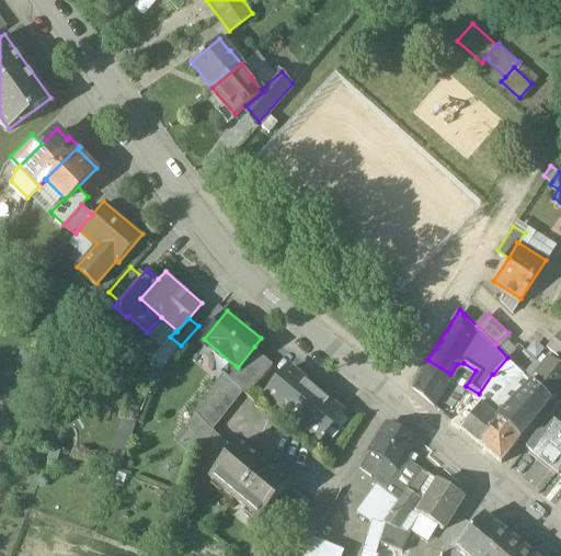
[(560,341),(551,336),(545,344),(560,355),(560,341)]
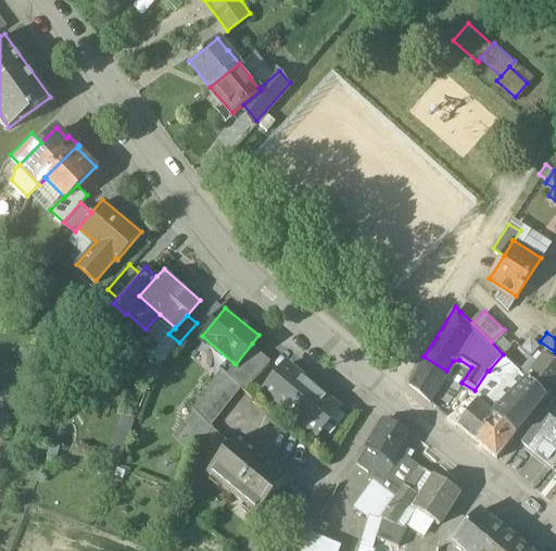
[(168,334),(151,353),(161,363),(179,342),(168,334)]
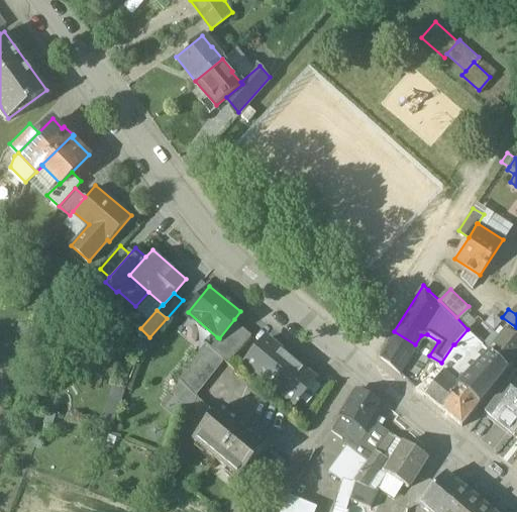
[(234,319),(219,338),(217,337),(210,345),(224,359),(227,362),(251,333),(234,319)]
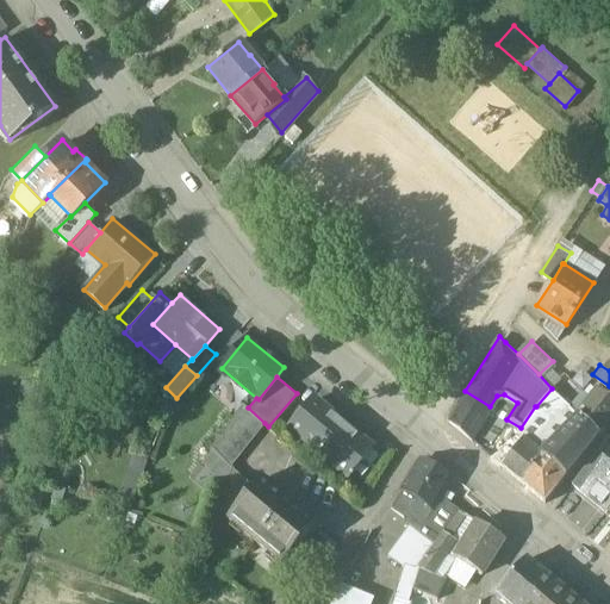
[(564,399),(552,388),(536,406),(548,417),(549,416),(556,406),(564,399)]
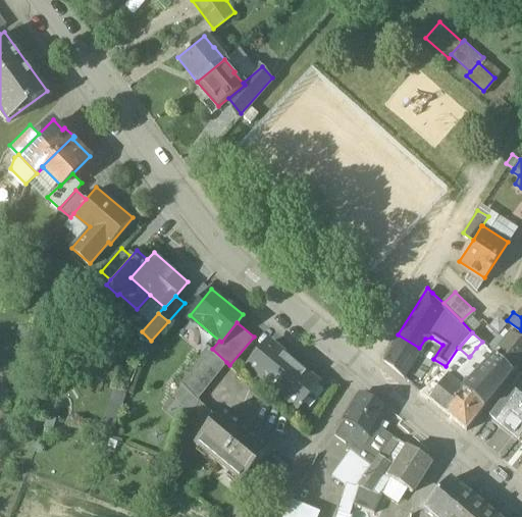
[(521,341),(512,332),(494,354),(496,356),(465,388),(466,390),(484,405),(521,357),(521,341)]
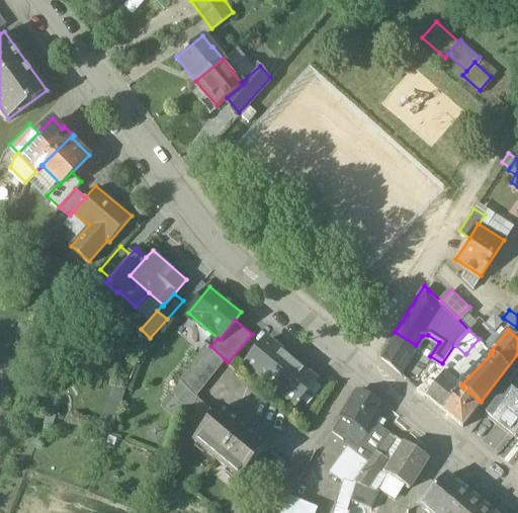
[(416,345),(395,332),(394,333),(395,333),(380,355),(400,370),(416,345)]
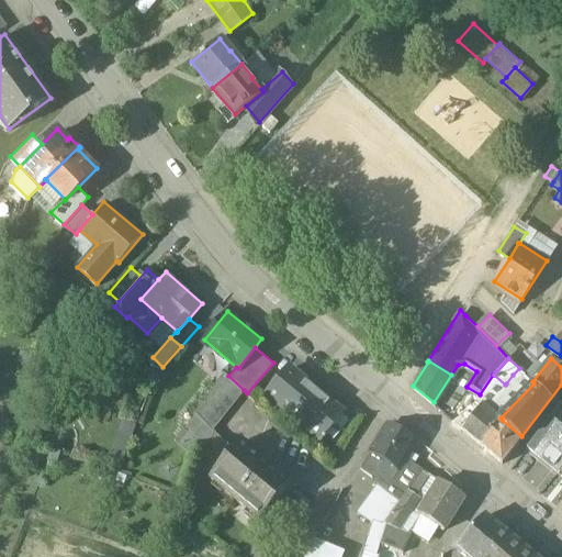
[(268,392),(321,437),(343,413),(290,367),(268,392)]
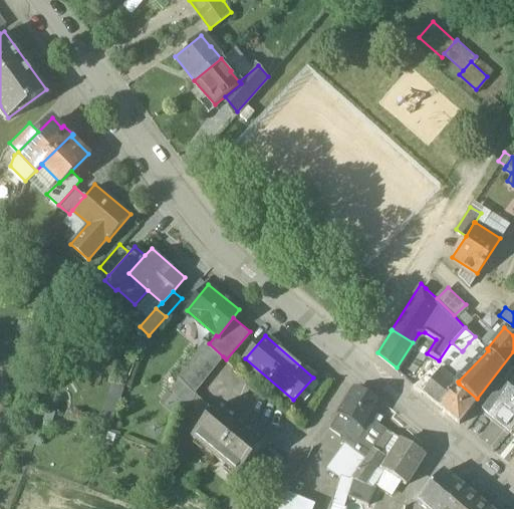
[(475,336),(469,342),(474,346),(479,340),(475,336)]
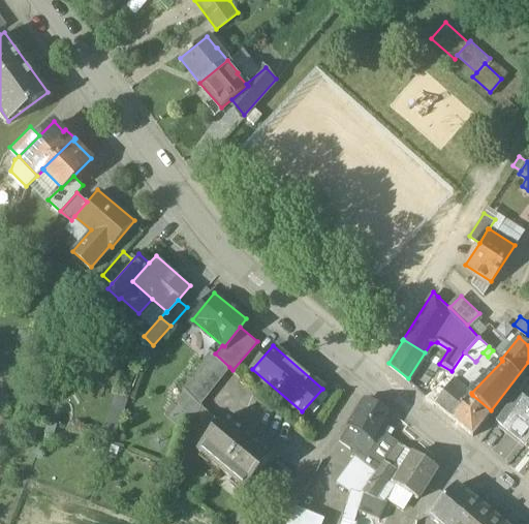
[(201,404),(229,367),(215,353),(210,351),(183,386),(201,404)]
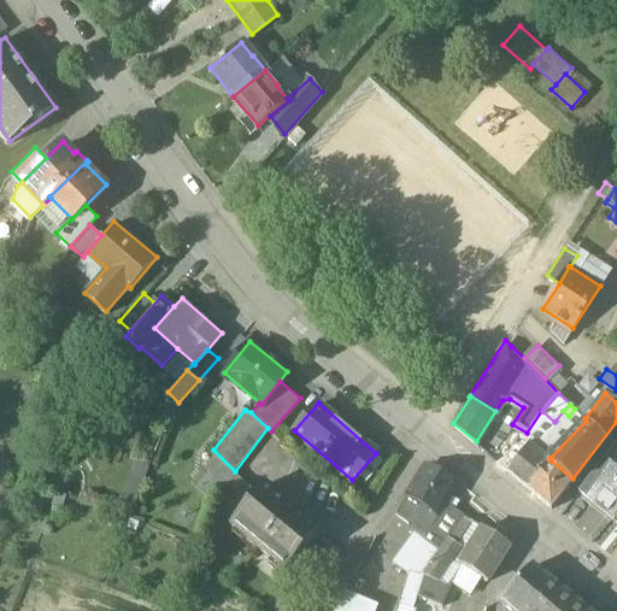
[(527,433),(523,436),(529,441),(541,451),(563,427),(556,421),(554,422),(542,411),(527,433)]
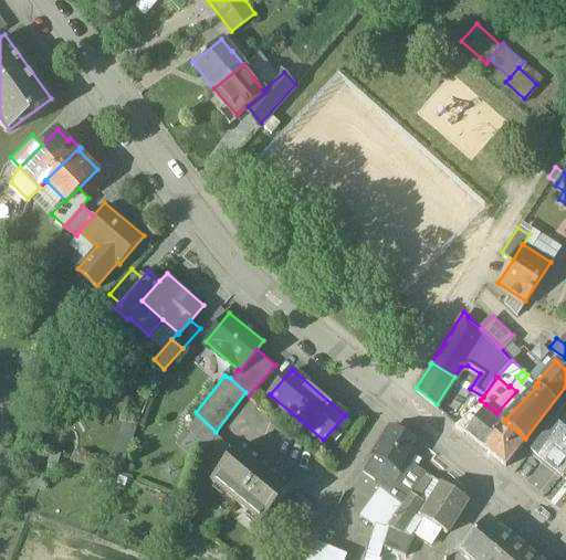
[(496,413),(485,404),(465,429),(486,446),(505,422),(496,413)]
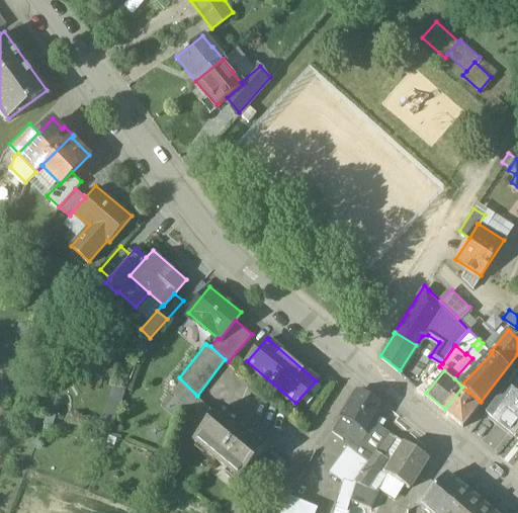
[(507,380),(486,409),(495,417),(515,393),(514,392),(517,388),(507,380)]
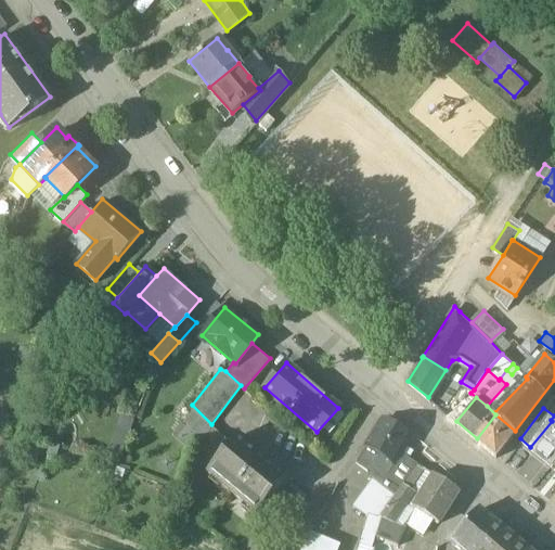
[(554,413),(554,416),(551,420),(552,421),(530,447),(551,463),(554,460),(554,458),(554,413)]
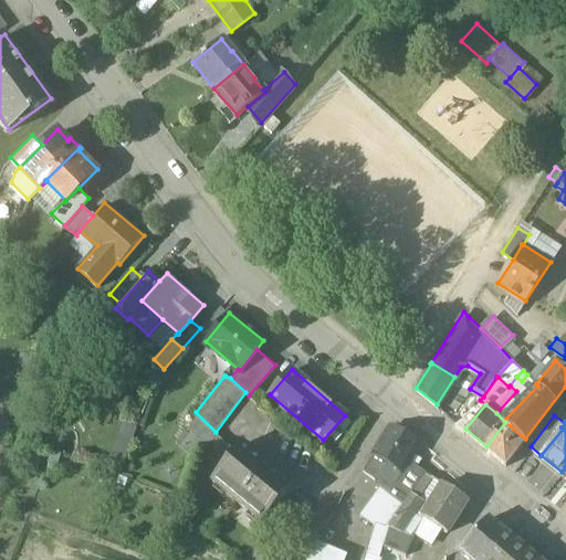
[(525,439),(505,422),(486,446),(505,463),(525,439)]
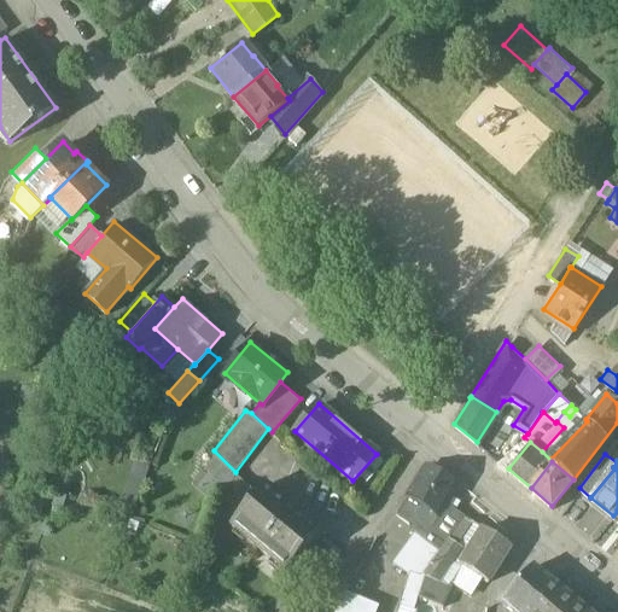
[(427,465),(407,495),(437,514),(438,516),(459,485),(427,465)]
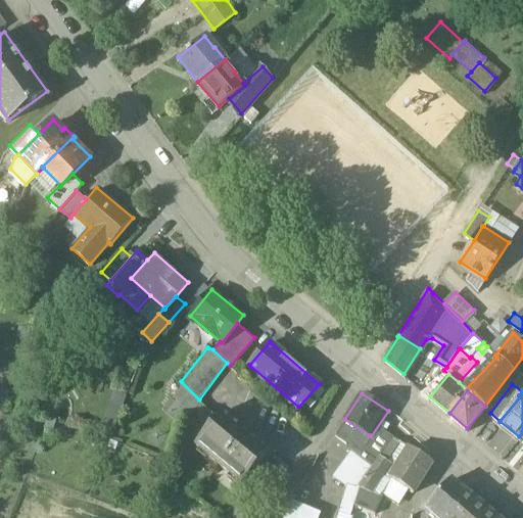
[(199,401),(190,424),(202,435),(218,417),(199,401)]
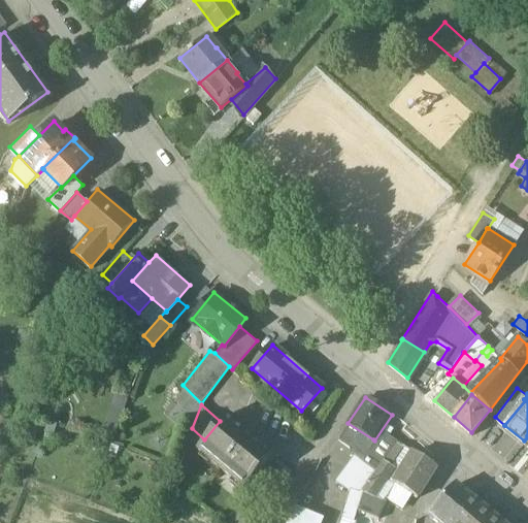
[(275,452),(228,411),(220,421),(204,439),(198,445),(245,487),(275,452)]
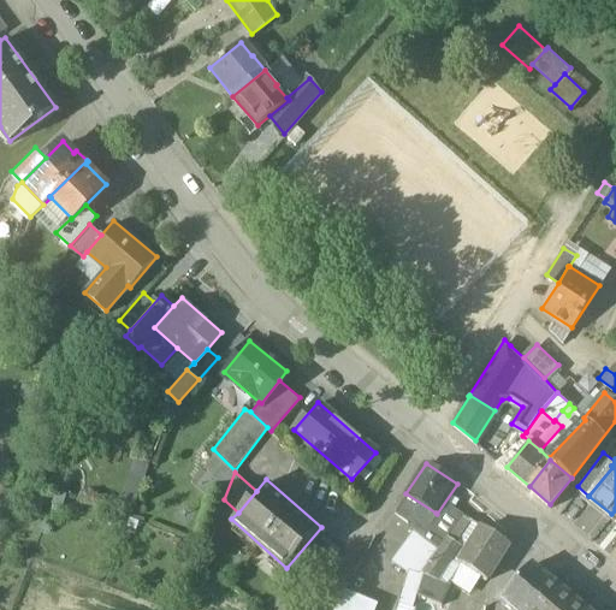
[(129,480),(120,505),(131,509),(140,484),(129,480)]
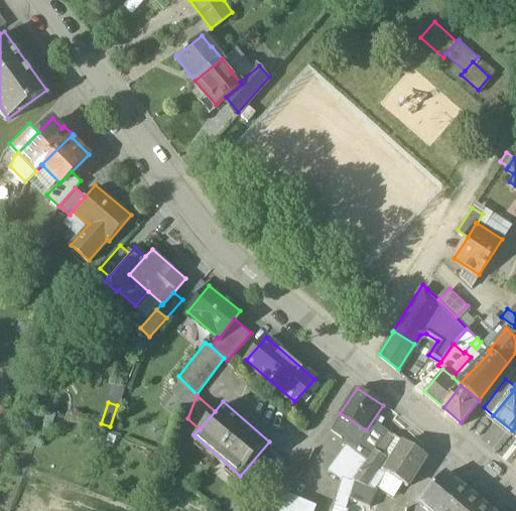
[(365,429),(340,413),(331,426),(356,442),(365,429)]
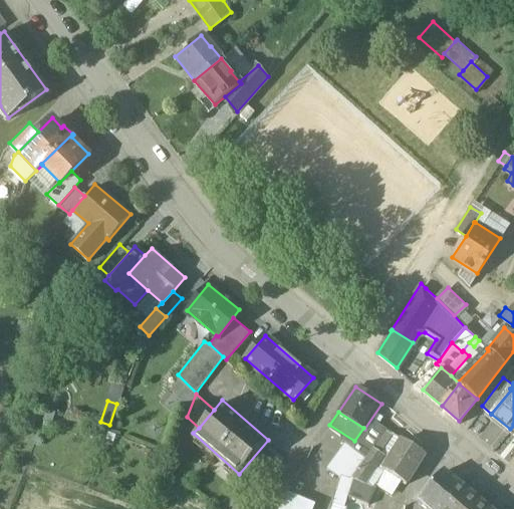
[(355,442),(368,451),(386,427),(372,418),(364,429),(363,428),(355,442)]
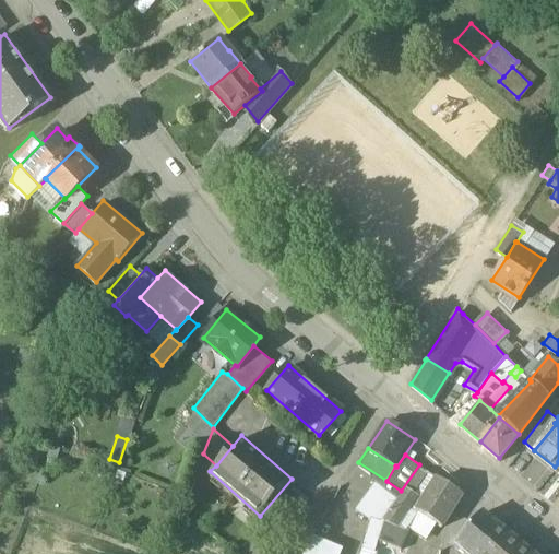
[(399,494),(385,513),(378,538),(401,546),(408,528),(405,527),(417,508),(441,525),(442,523),(462,493),(419,464),(401,491),(399,494)]
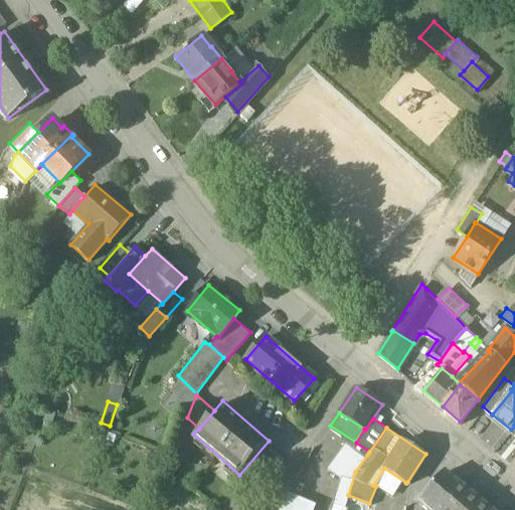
[(367,455),(346,442),(328,467),(342,476),(342,475),(353,475),(355,472),(367,455)]
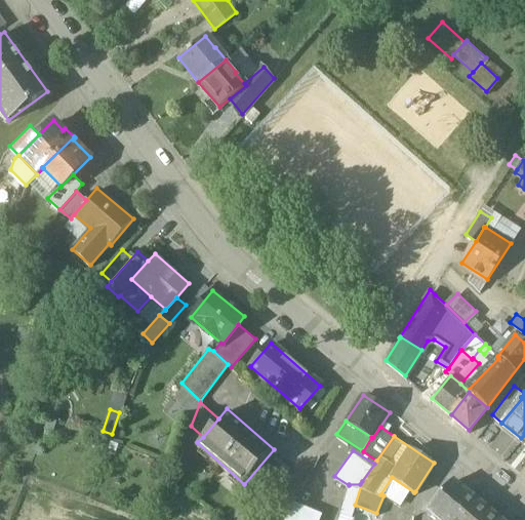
[(466,519),(481,503),(452,479),(427,510),(438,519),(466,519)]
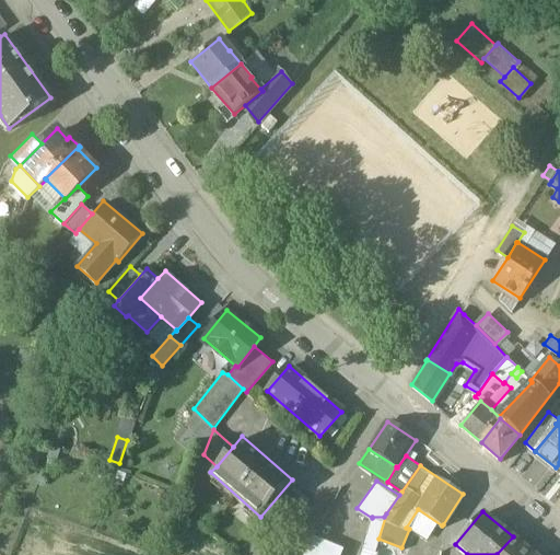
[(372,518),(363,546),(373,550),(384,517),(372,517),(372,518)]
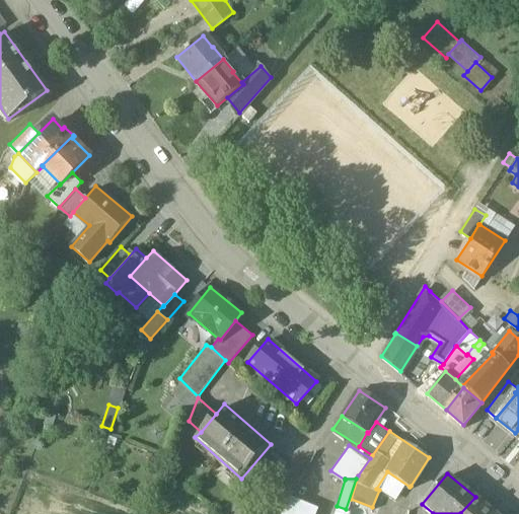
[(315,513),(318,508),(289,495),(280,513),(315,513)]
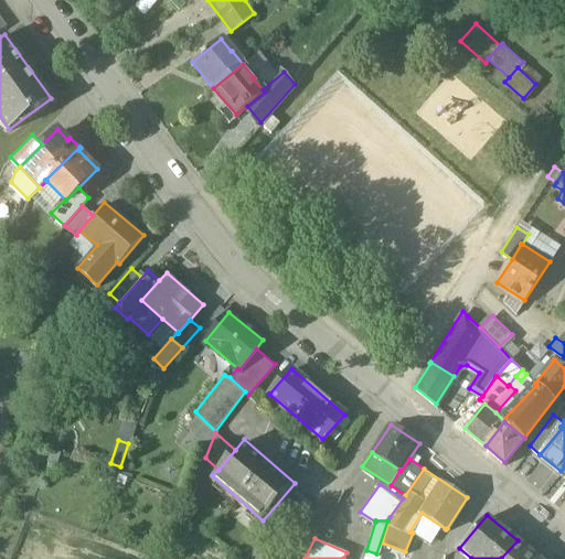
[(540,558),(518,540),(501,558),(540,558)]
